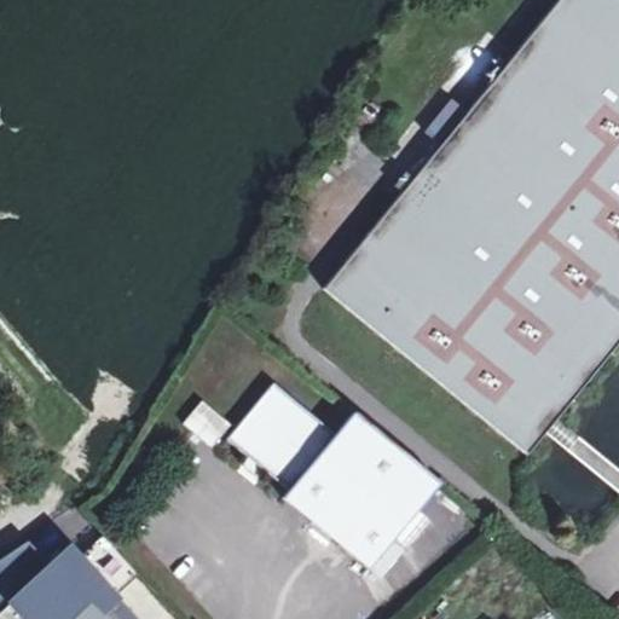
[(323,289),(526,455),(545,432),(556,418),(618,341),(618,0),(559,0),(467,113),(441,145),(323,289)]
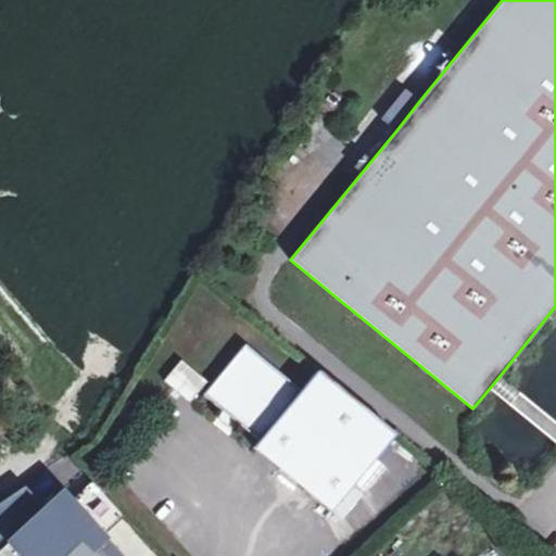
[(406,90),(382,119),(396,130),(419,101),(406,90)]
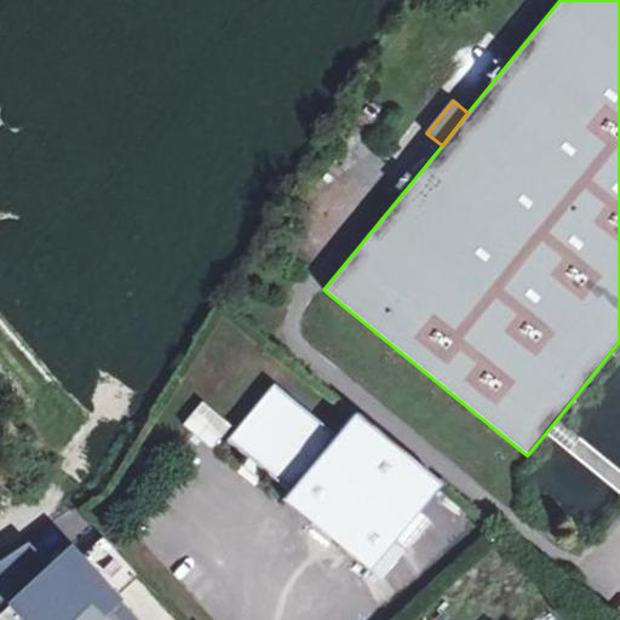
[(367,569),(438,483),(352,412),(334,435),(273,384),(227,441),(288,492),(282,499),(367,569)]
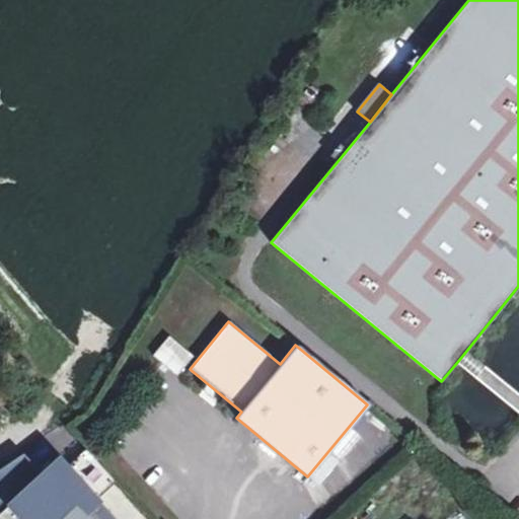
[(166,335),(150,355),(176,375),(193,355),(166,335)]
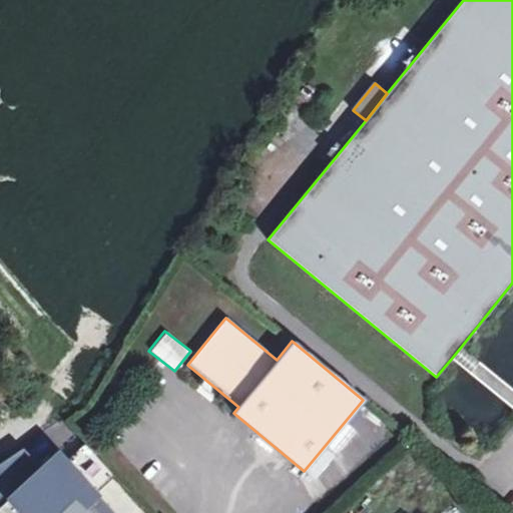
[(470,373),(480,362),(461,347),(452,358),(470,373)]
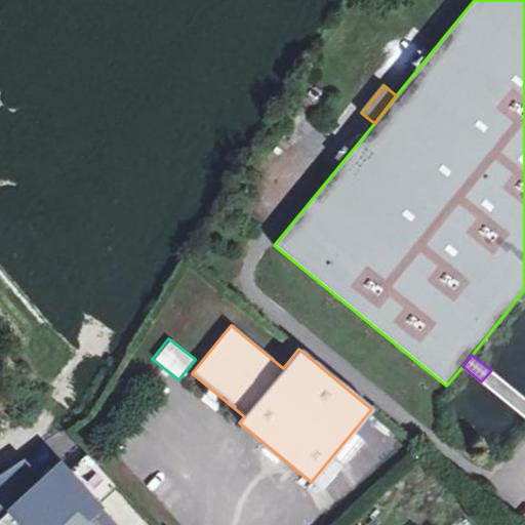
[(150,524),(84,456),(68,473),(55,460),(39,476),(23,458),(0,474),(0,524),(150,524)]
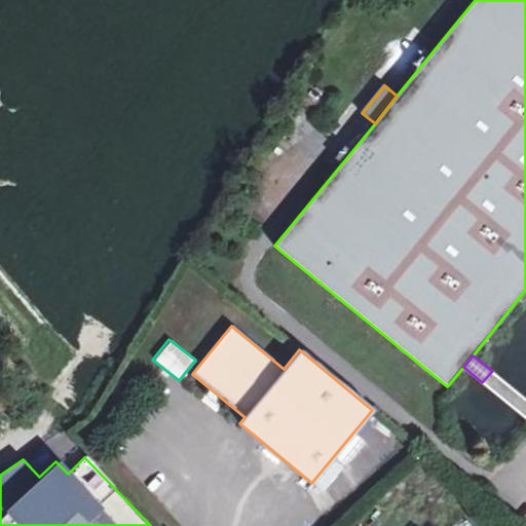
[(334,505),(352,489),(341,476),(323,492),(334,505)]
